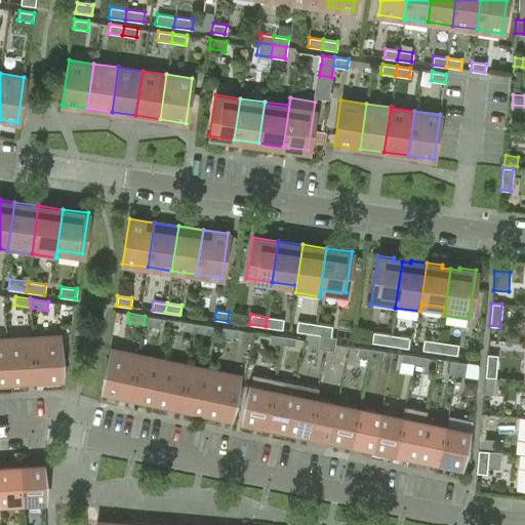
[(145,316),(144,324),(160,326),(161,318),(145,316)]
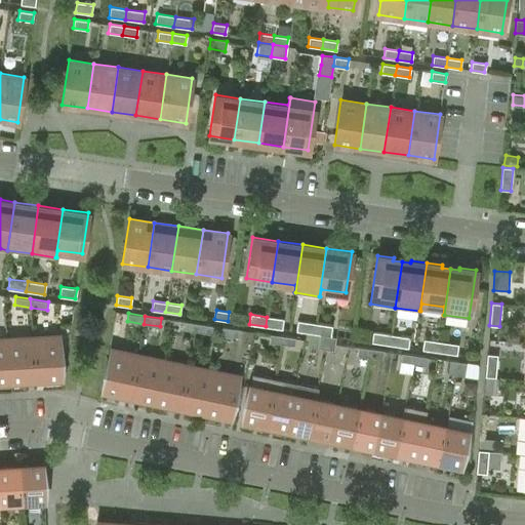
[(267,317),(266,326),(282,329),(283,319),(267,317)]
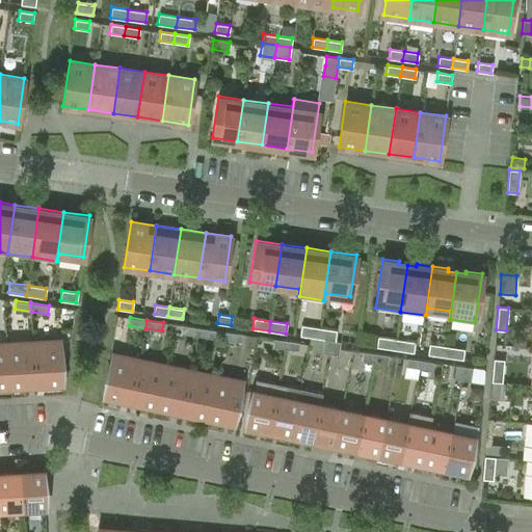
[(181,334),(197,336),(198,327),(182,325),(181,334)]
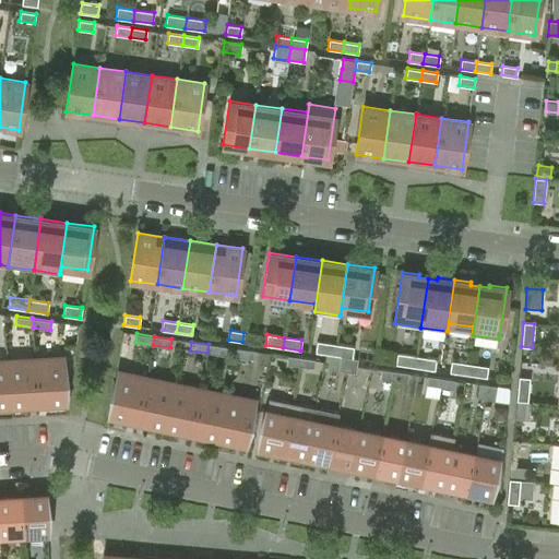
[(316,352),(334,355),(336,344),(317,342),(316,352)]
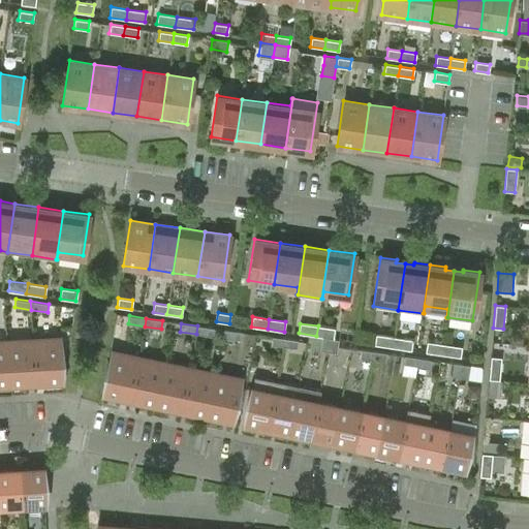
[(197,325),(196,334),(213,336),(214,328),(197,325)]
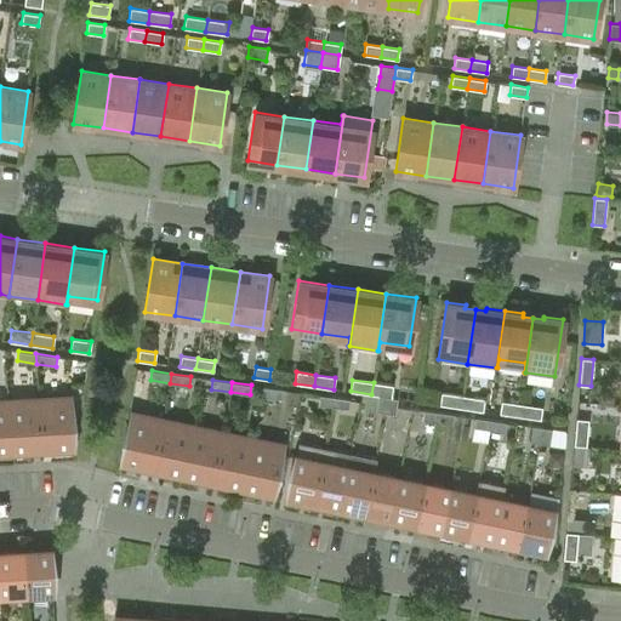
[(377,394),(387,397),(391,397),(393,386),(374,382),(371,394),(377,394)]
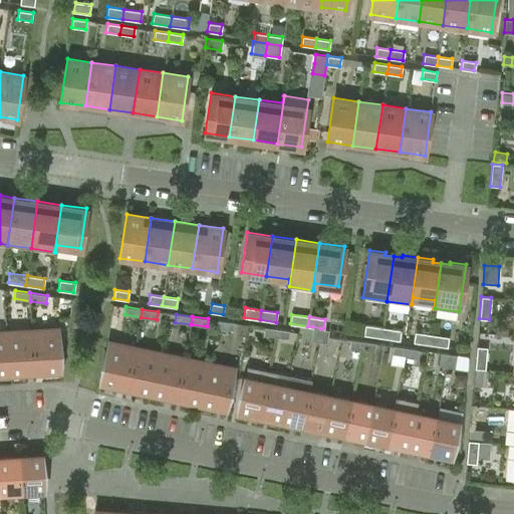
[(217,320),(216,328),(233,330),(234,322),(217,320)]
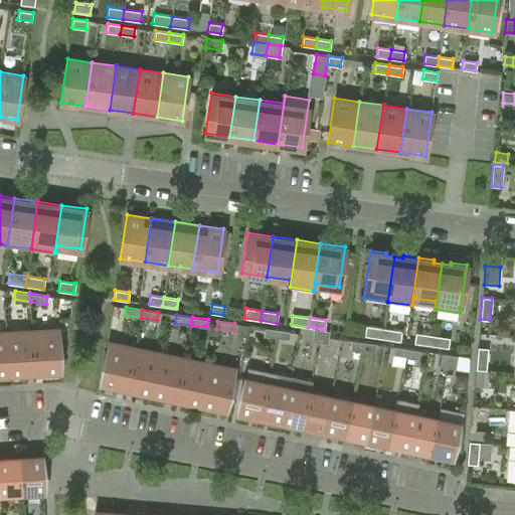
[(364,335),(382,338),(383,328),(366,325),(364,335)]
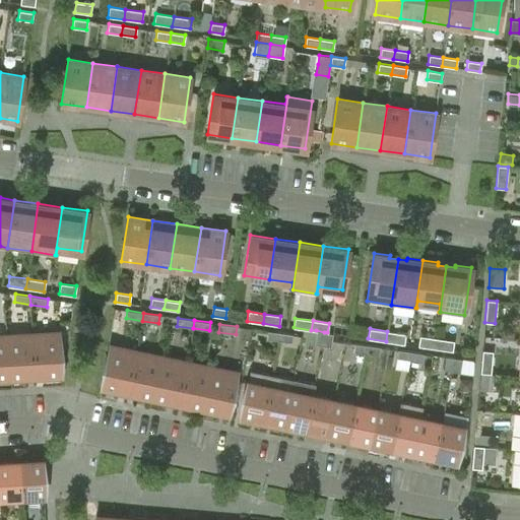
[(266,338),(278,340),(280,332),(267,330),(266,338)]
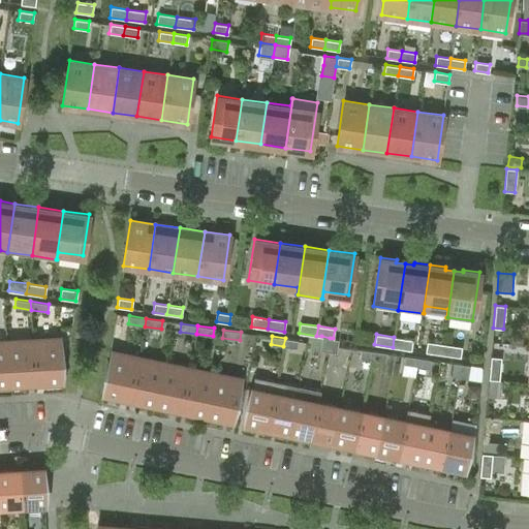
[(330,338),(321,336),(319,349),(329,351),(330,338)]
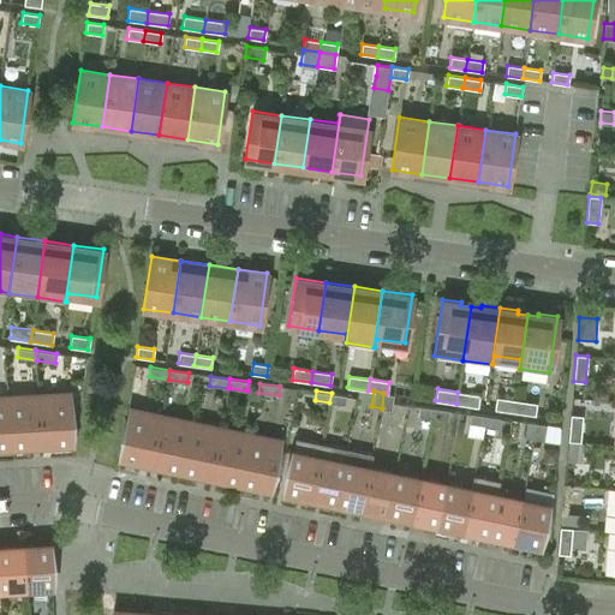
[(479,395),(458,392),(457,404),(478,407),(479,395)]
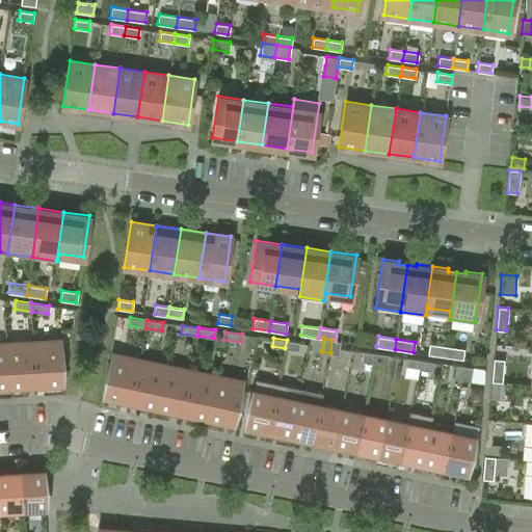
[(32,342),(35,384),(62,382),(59,340),(32,342)]
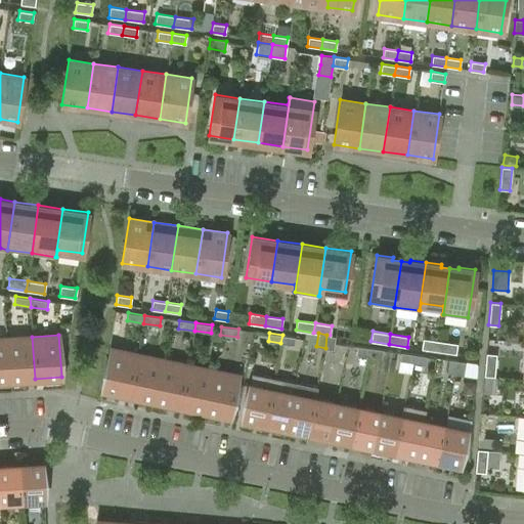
[(295,337),(282,335),(280,343),(294,345),(295,337)]
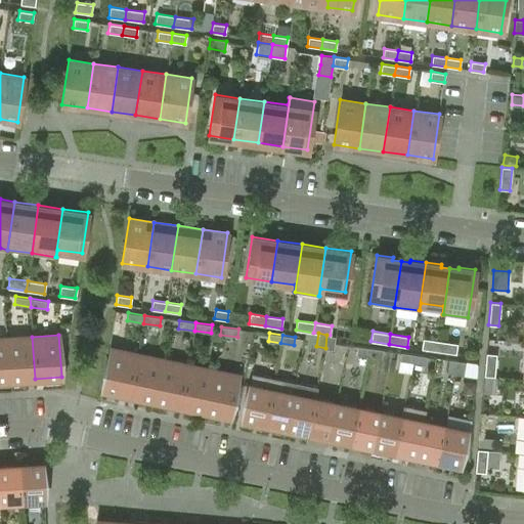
[(335,336),(330,335),(326,335),(325,348),(333,349),(335,336)]
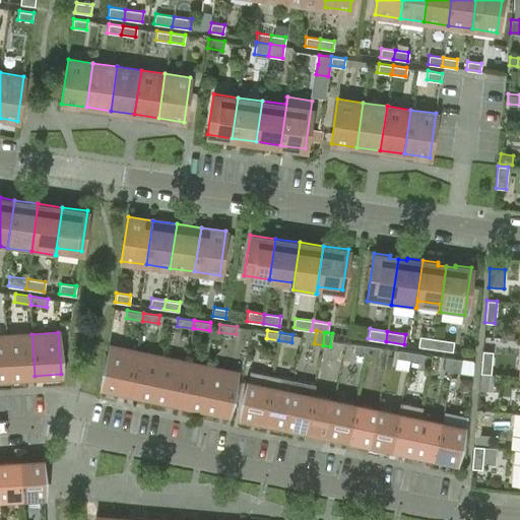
[(31,334),(6,335),(9,377),(35,376),(31,334)]
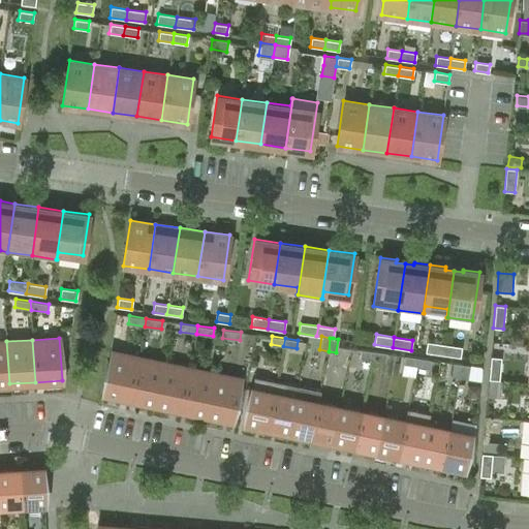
[(6,341),(0,341),(0,383),(9,383),(6,341)]
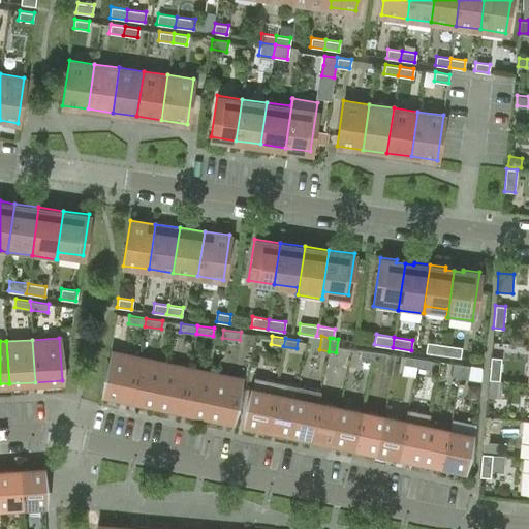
[(426,352),(441,354),(443,344),(427,342),(426,352)]
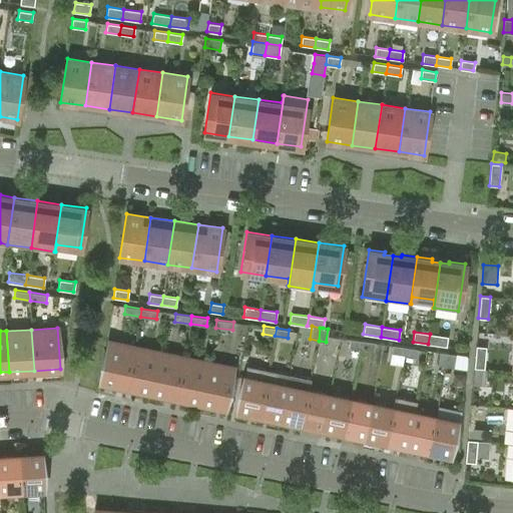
[(448,337),(430,334),(428,344),(446,347),(448,337)]
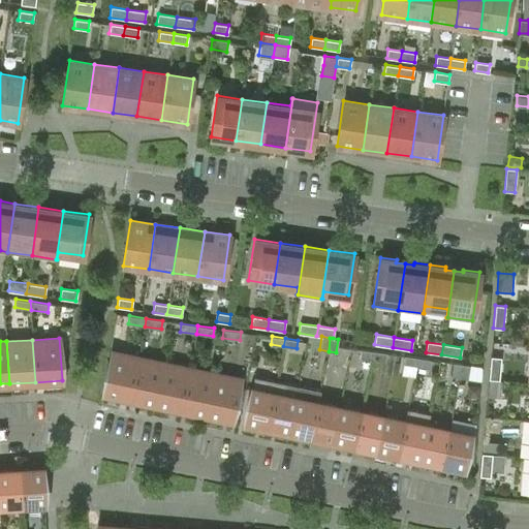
[(360,358),(372,359),(373,350),(361,349),(360,358)]
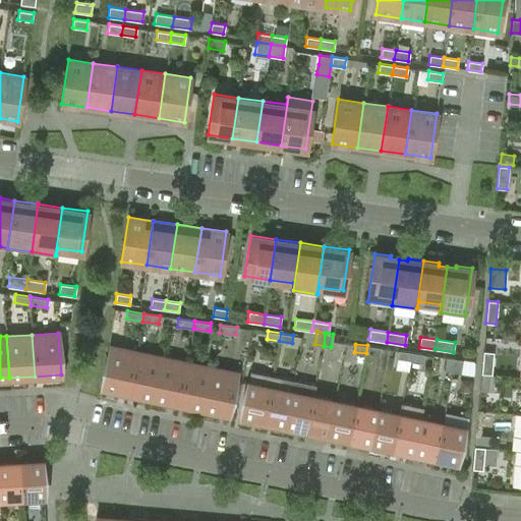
[(367,345),(366,353),(380,355),(381,347),(367,345)]
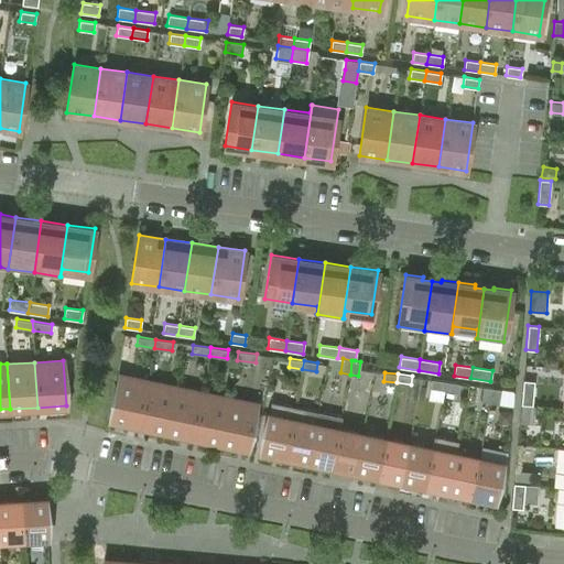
[(109,419),(138,425),(147,381),(119,376),(109,419)]
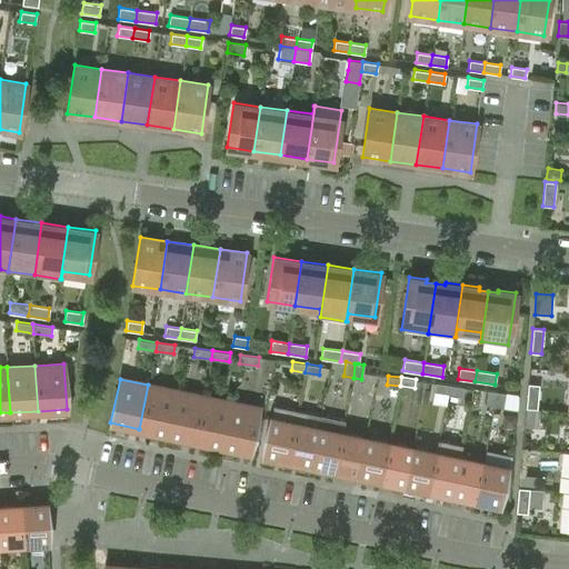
[(435,391),(448,393),(449,385),(436,382),(435,391)]
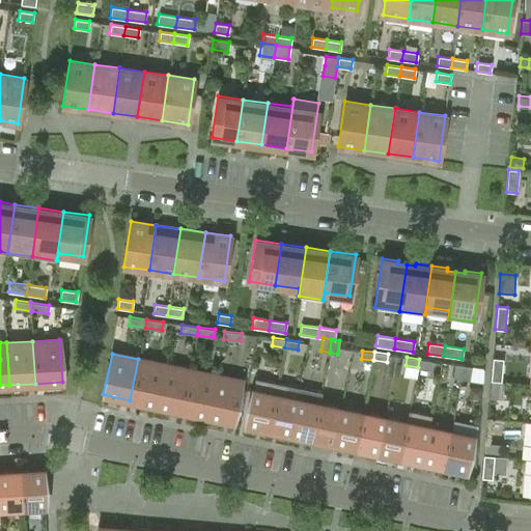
[(493,358),(491,381),(501,382),(503,359),(493,358)]
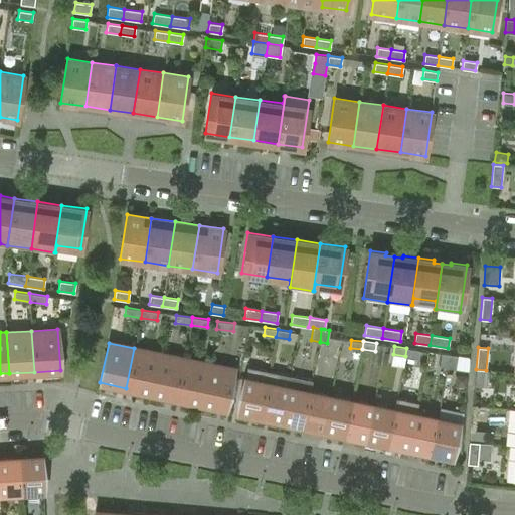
[(159,353),(134,348),(126,388),(151,393),(159,353)]
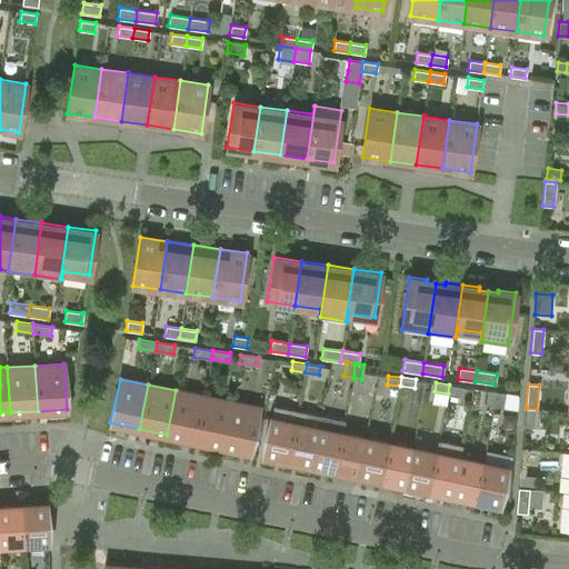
[(449,385),(448,393),(461,396),(463,386),(449,385)]
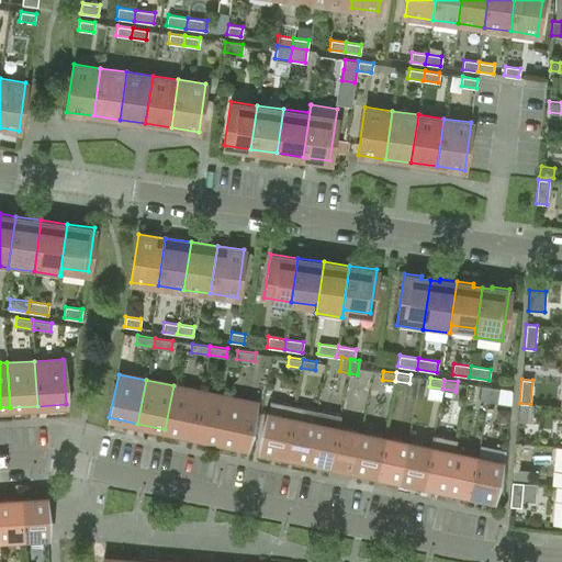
[(201,391),(173,385),(165,429),(191,435),(201,391)]
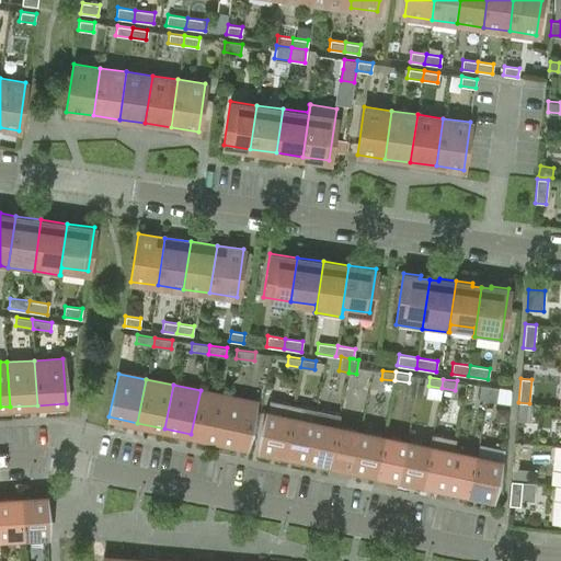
[(479,399),(488,400),(490,386),(481,385),(479,399)]
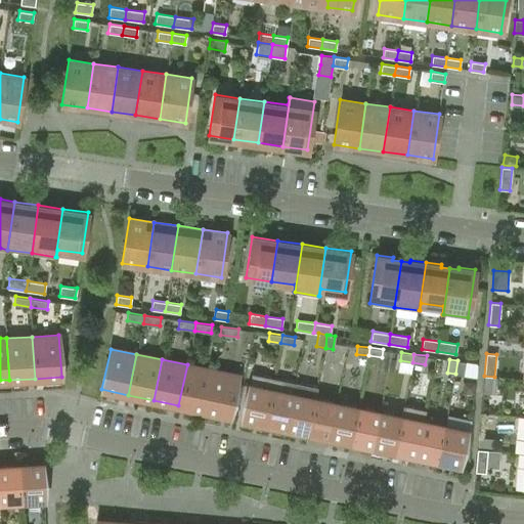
[(457,360),(455,374),(464,375),(466,361),(457,360)]
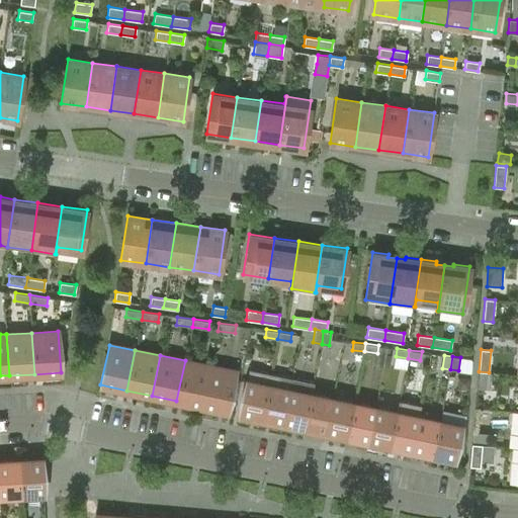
[(209,366),(185,360),(176,401),(201,406),(209,366)]
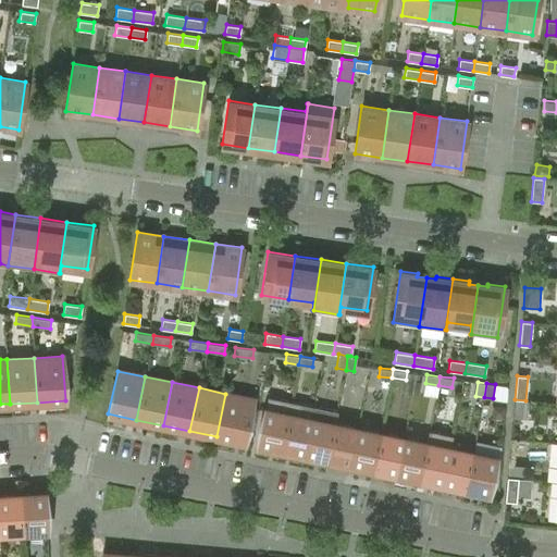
[(225,394),(217,436),(244,443),(254,399),(225,394)]
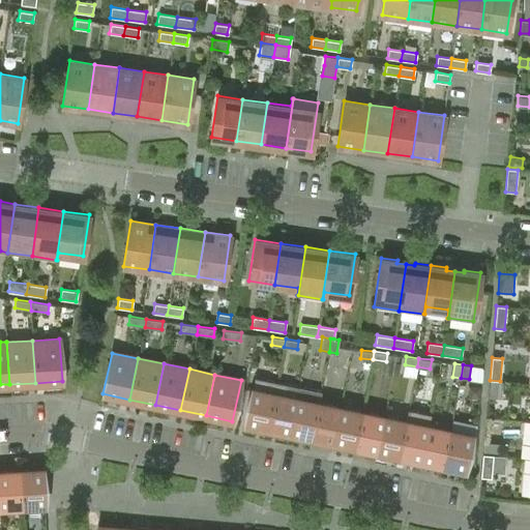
[(244,423),(267,428),(276,382),(254,377),(244,423)]
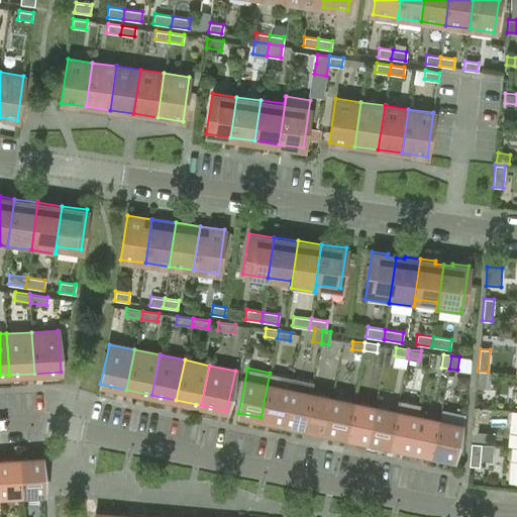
[(292,377),(270,373),(261,417),(282,422),(292,377)]
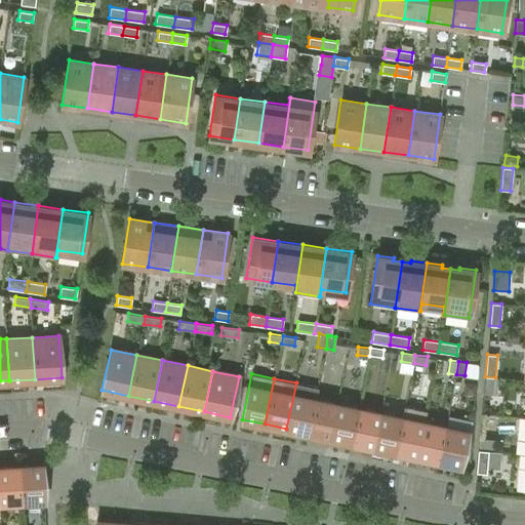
[(318,387),(296,382),(286,429),(308,433),(315,399),(318,387)]
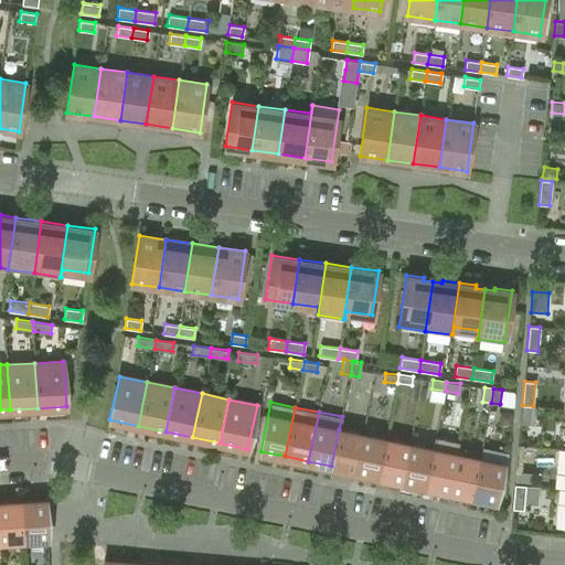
[(362,435),(339,429),(331,466),(354,471),(362,435)]
